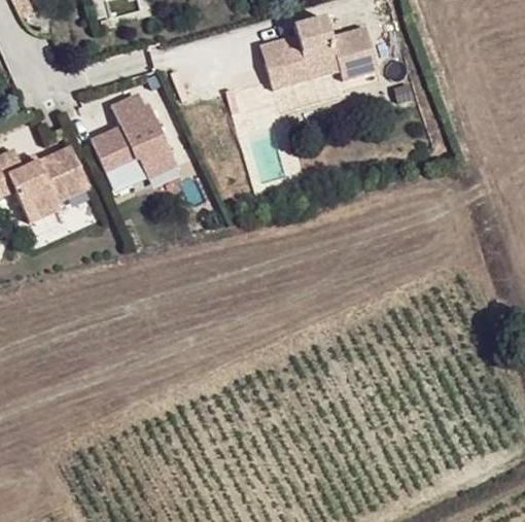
[(359,9),(323,19),(327,33),(364,22),(359,9)]
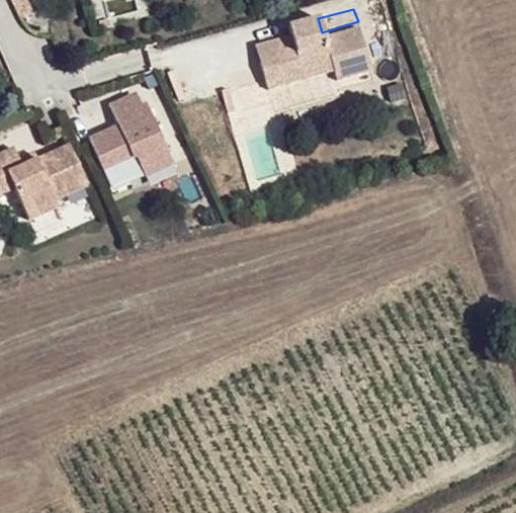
[(291,45),(257,56),(266,81),(331,63),(334,74),(371,63),(358,21),(322,32),(318,18),(317,13),(284,21),(291,45)]
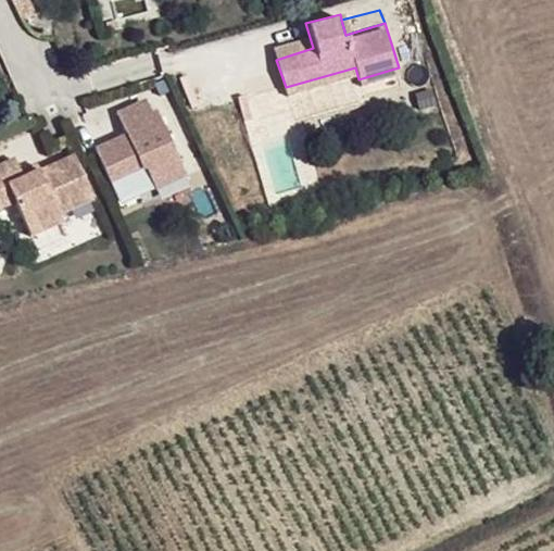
[(307,30),(269,42),(276,60),(313,48),(307,30)]
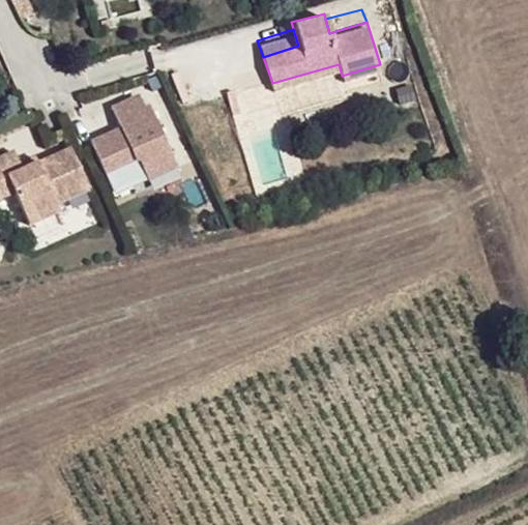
[(143,97),(113,106),(119,119),(147,107),(143,97)]
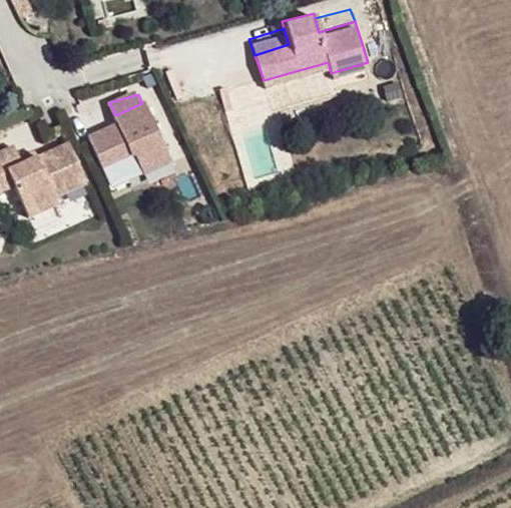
[(119,123),(90,137),(104,167),(136,152),(139,158),(145,173),(173,160),(146,101),(142,103),(115,115),(119,123)]
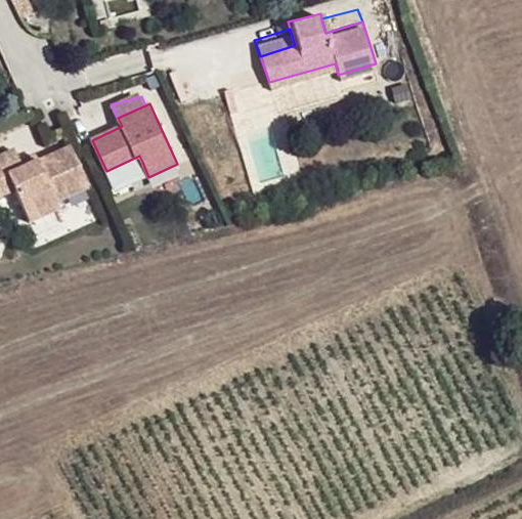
[(175,156),(190,148),(173,107),(158,114),(175,156)]
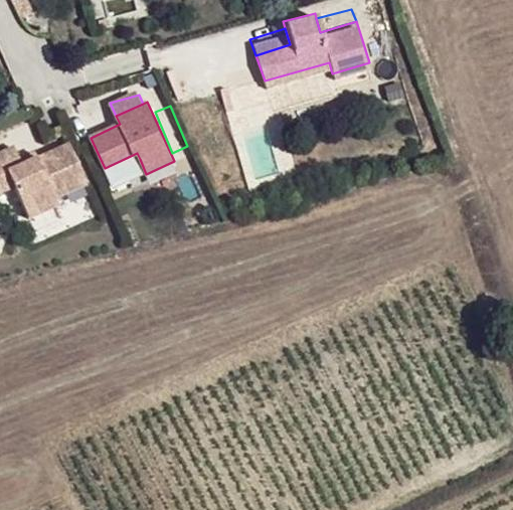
[(15,145),(0,151),(0,176),(9,172),(15,188),(28,218),(59,203),(56,198),(90,183),(71,143),(26,165),(15,145)]
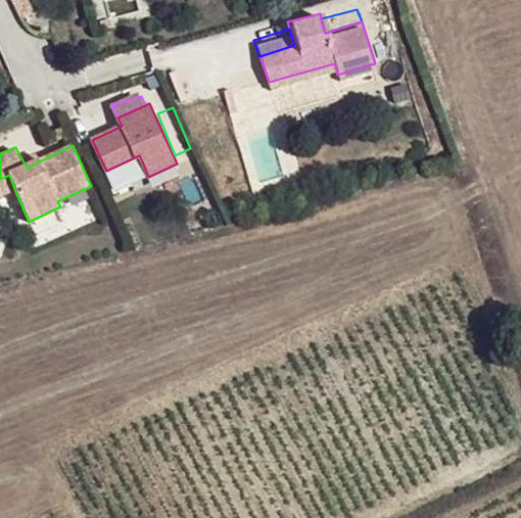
[(139,155),(106,171),(109,177),(142,161),(139,155)]
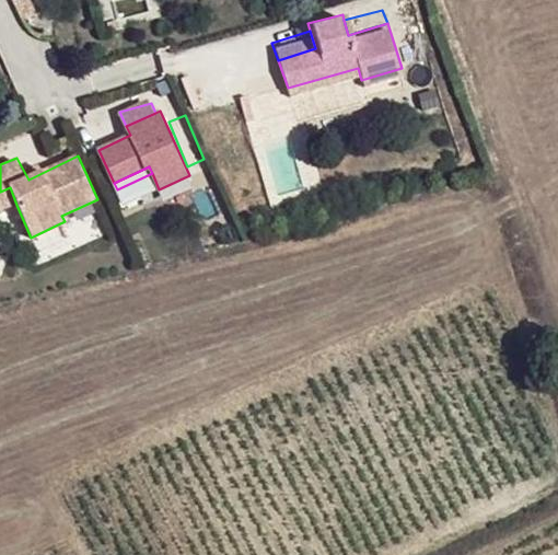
[(10,187),(0,192),(0,210),(16,205),(10,187)]
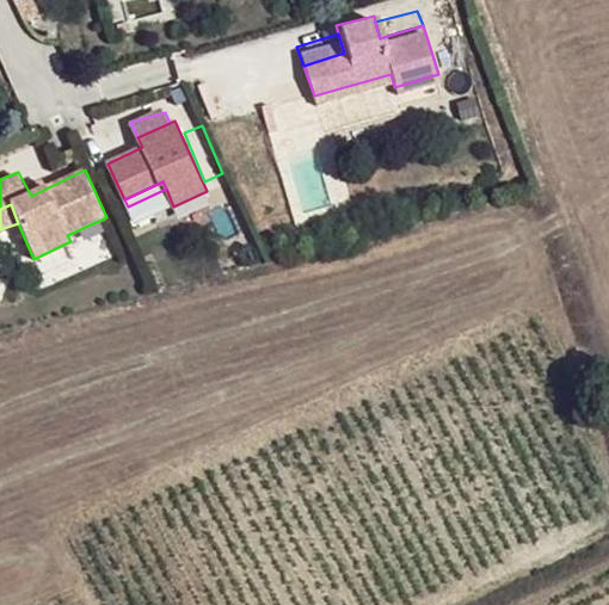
All buildings are outlined.
